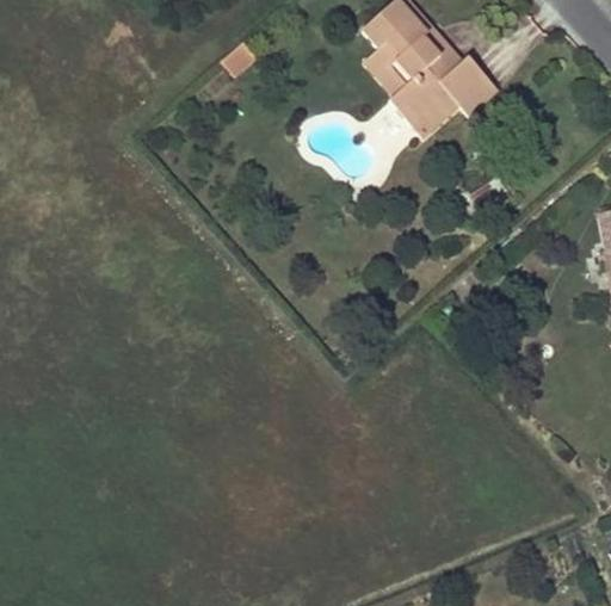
[(430,32),(402,0),(395,0),(364,26),(378,44),(363,59),(392,92),(389,96),(415,125),(449,94),(457,103),(469,116),(499,88),(471,57),(464,62),(450,45),(437,59),(427,45),(431,42),(426,36),(430,32)]
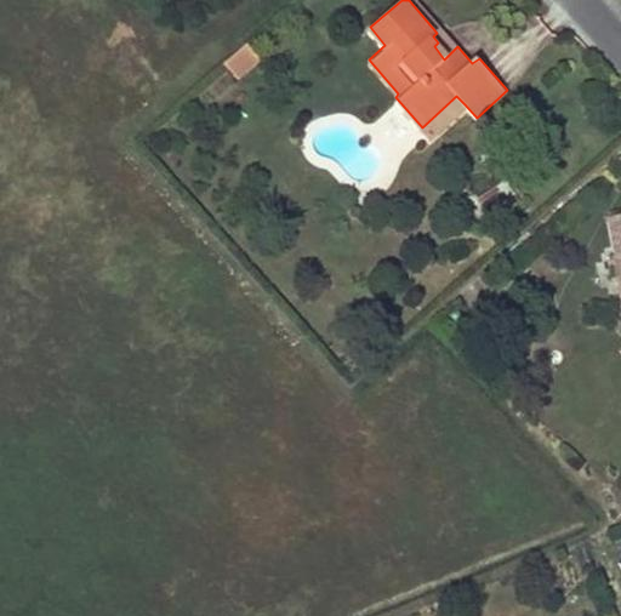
[(409,0),(437,33),(433,36),(438,43),(434,46),(444,60),(457,46),(417,0),(409,0)]
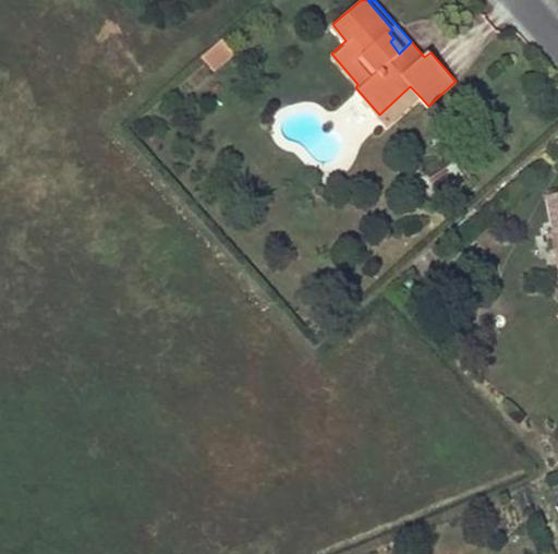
[(234,50),(221,37),(202,55),(214,69),(234,50)]
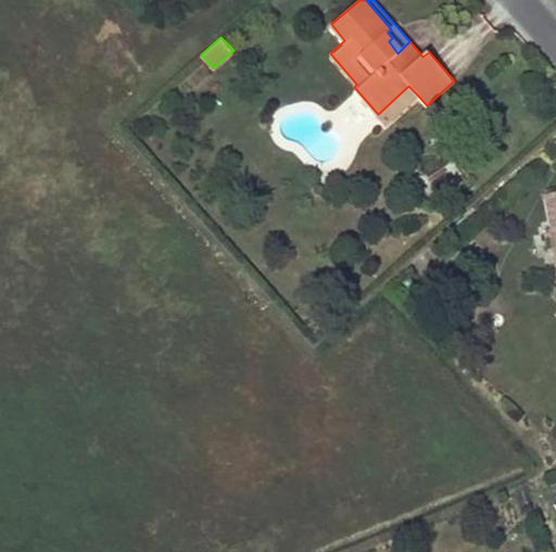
[(408,86),(378,114),(383,121),(416,93),(408,86)]
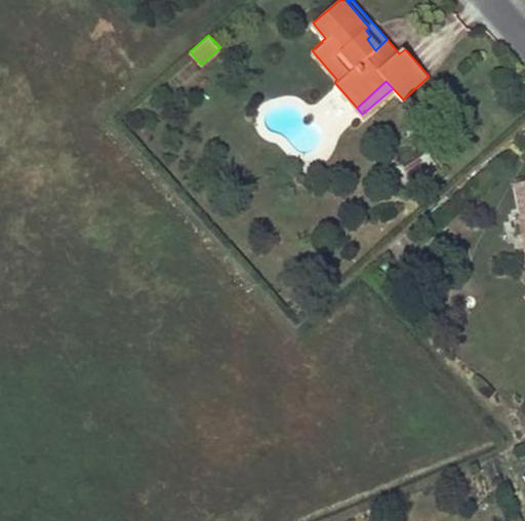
[(524,179),(515,183),(524,235),(524,179)]
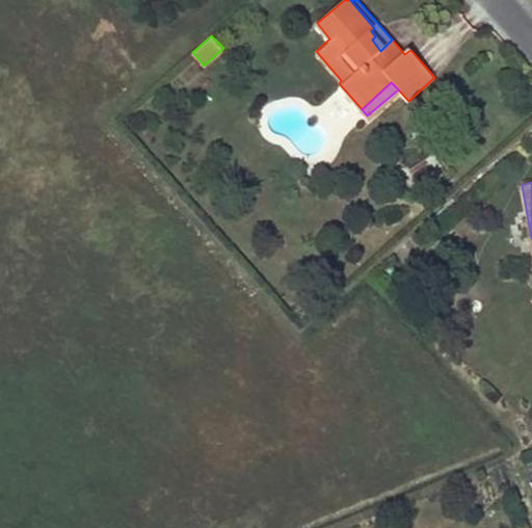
All buildings are outlined.
